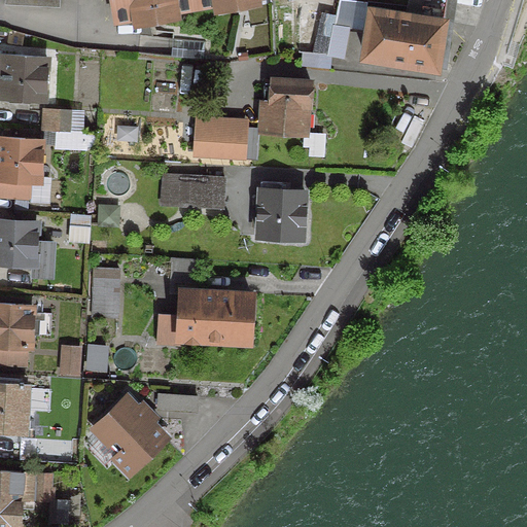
[(199,14),(196,0),(107,0),(113,30),(133,27),(134,36),(182,27),(180,18),(199,14)]
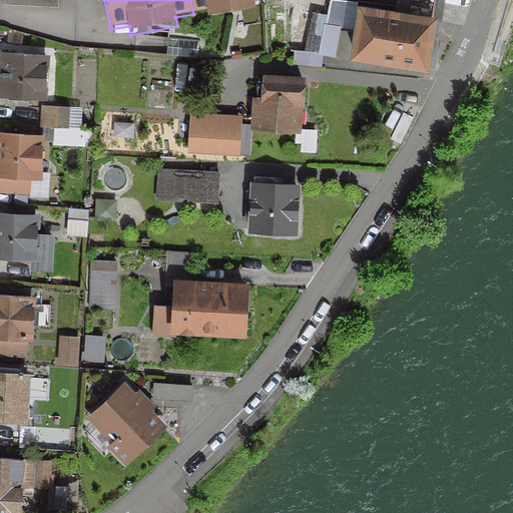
[(255,3),(267,0),(190,0),(193,14),(208,11),(208,22),(259,10),(255,3)]
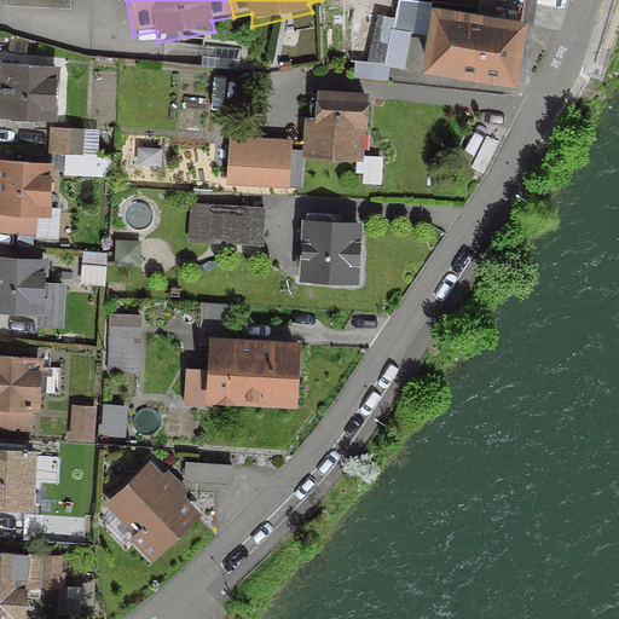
[(422,35),(428,4),(401,0),(394,0),(394,6),(389,30),(383,59),(403,62),(408,33),(422,35)]
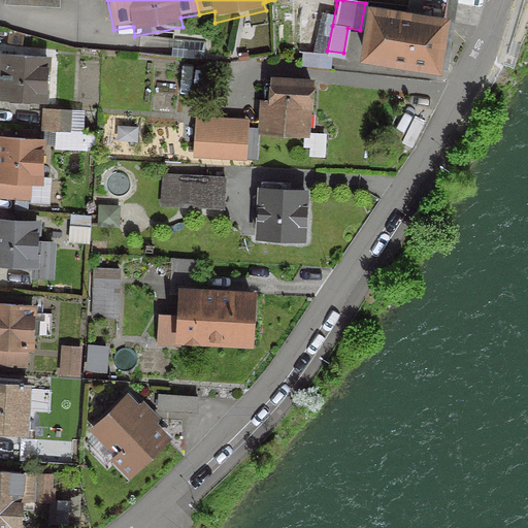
[(370,11),(363,57),(434,68),(444,0),(406,0),(405,7),(403,17),(370,11)]
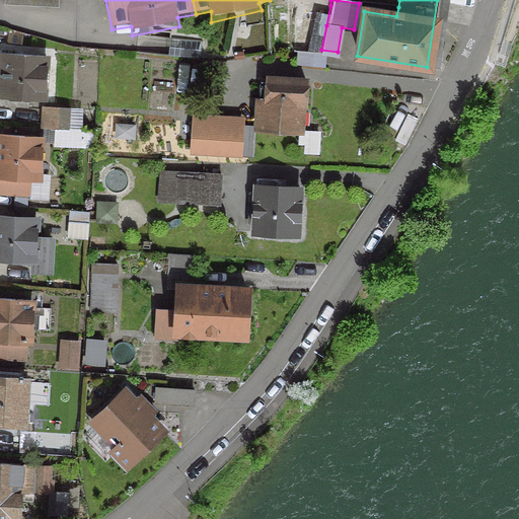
[(330,5),(292,5),(292,52),(296,53),(320,55),(321,50),(326,25),(330,5)]
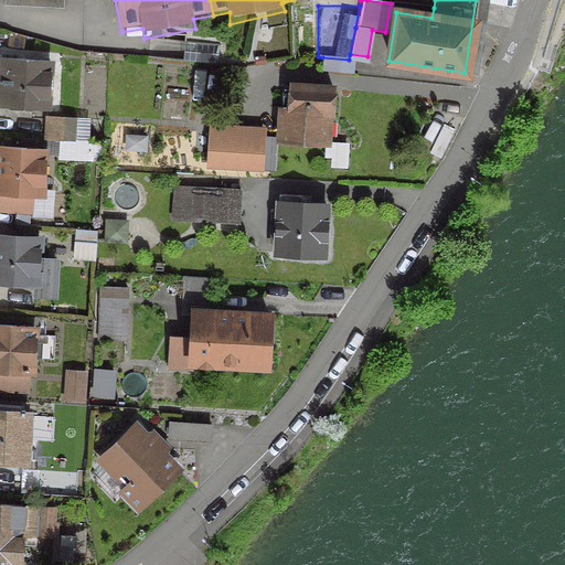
[(322,57),(321,71),(350,74),(351,59),(349,60),(322,57)]
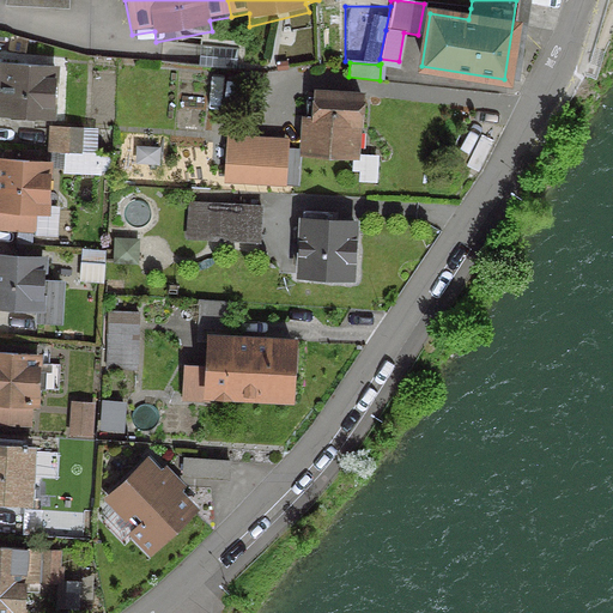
[(0,114),(47,117),(50,67),(0,64),(0,114)]
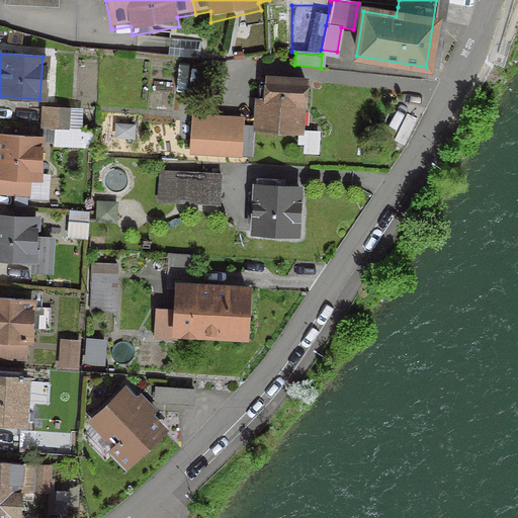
[(257,99),(255,128),(297,132),(299,103),(301,103),(303,82),(266,79),(265,99),(257,99)]
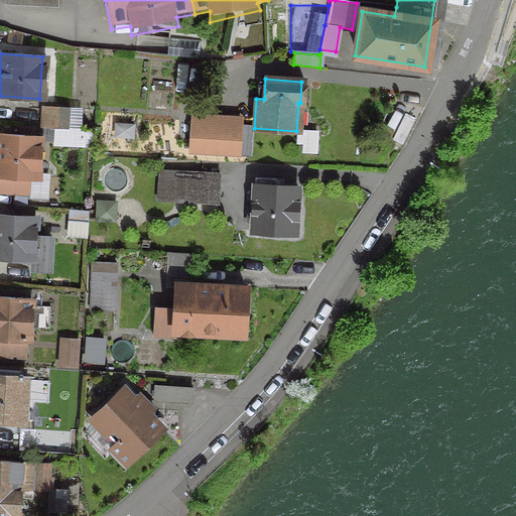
[(40,109),(39,126),(84,128),(85,111),(55,109),(55,110),(40,109)]
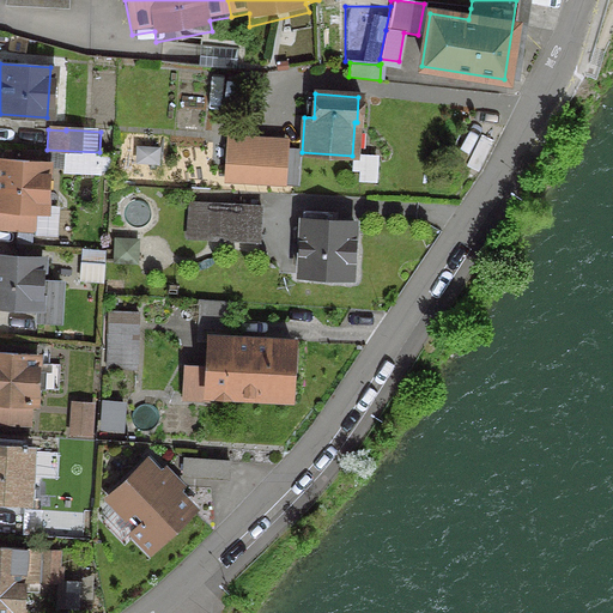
[(275,153),(275,151),(240,149),(237,177),(273,181),(273,182),(291,183),(293,153),(275,153)]
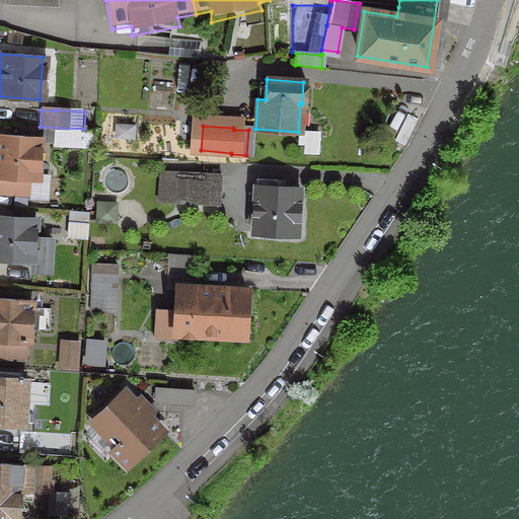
[(38,138),(0,135),(0,193),(26,196),(27,180),(35,180),(38,138)]
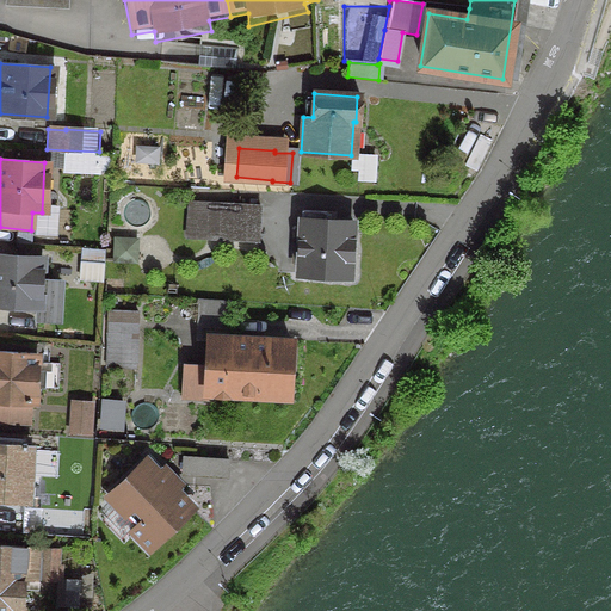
[(189,202),(186,239),(254,242),(257,205),(189,202)]
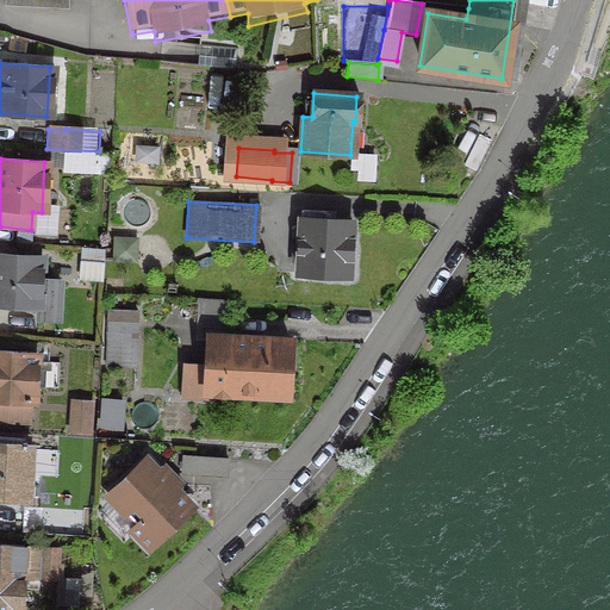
[(324,212),(299,211),(296,274),(347,277),(349,222),(323,221),(324,212)]
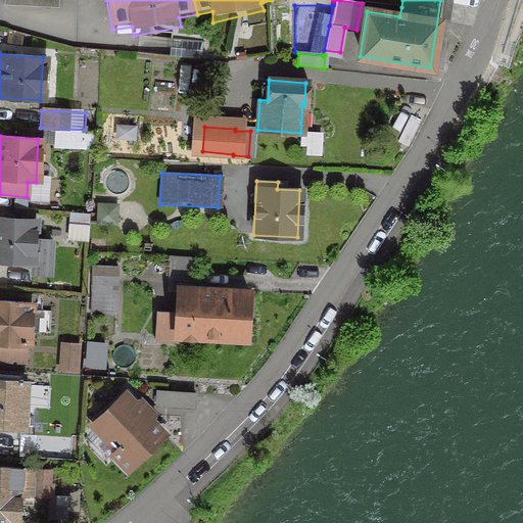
[(119,194),(92,191),(91,223),(114,225),(115,207),(119,207),(119,194)]
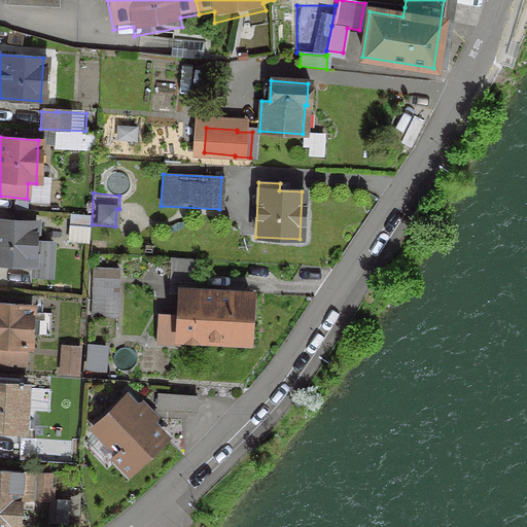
[(86,243),(88,215),(68,214),(66,239),(69,242),(86,243)]
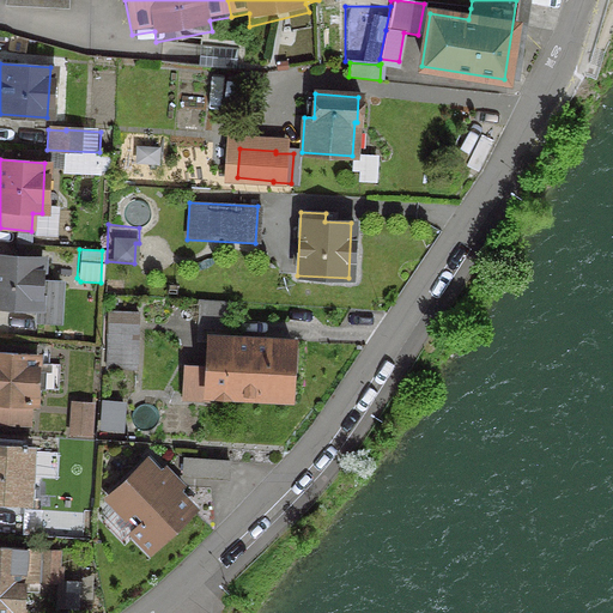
[(37,286),(38,259),(0,256),(0,307),(35,309),(34,321),(58,322),(60,287),(37,286)]
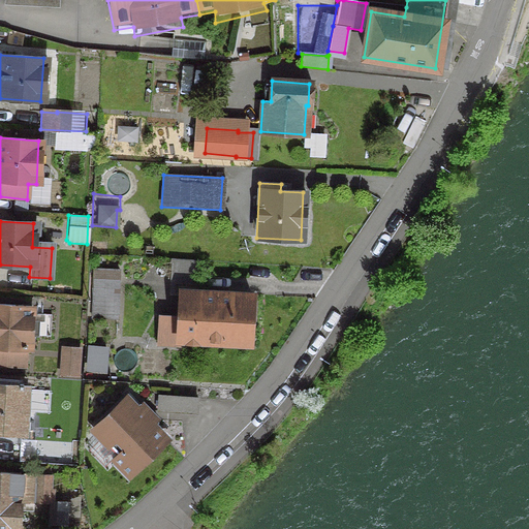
[(196,262),(170,260),(169,278),(195,280),(196,262)]
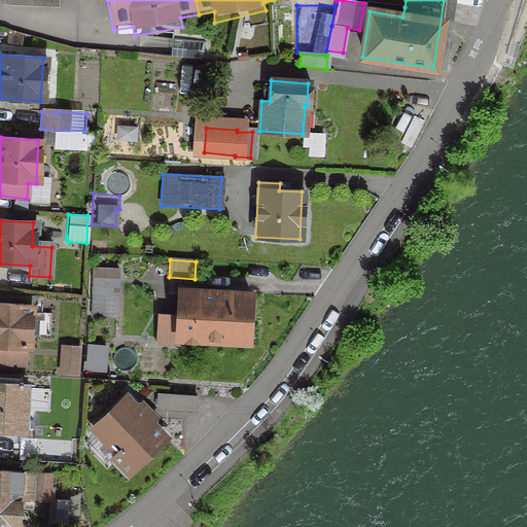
[(115,284),(115,279),(115,278),(93,278),(92,316),(114,316),(115,284)]
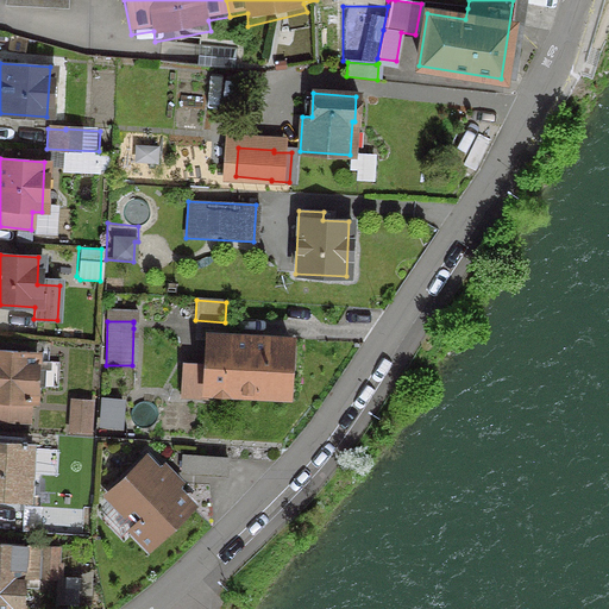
[(286,371),(288,341),(207,338),(206,366),(180,364),(179,396),(205,399),(205,390),(283,394),(284,370),(286,371)]
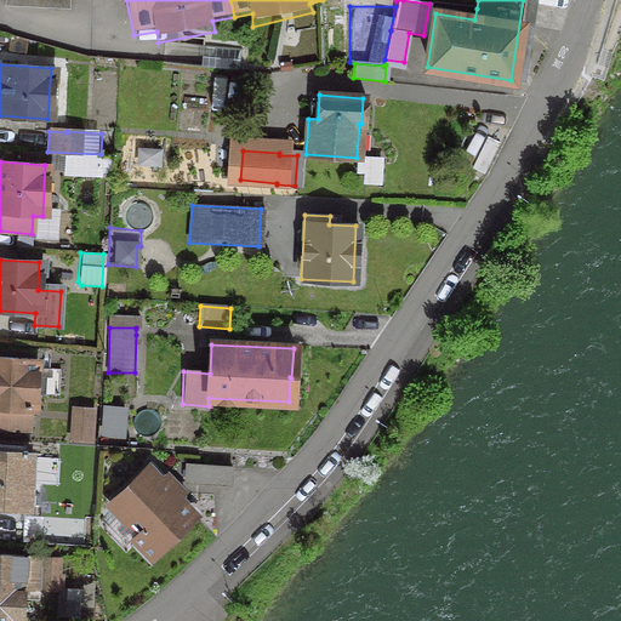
[(0,358),(0,409),(32,411),(34,360),(0,358)]
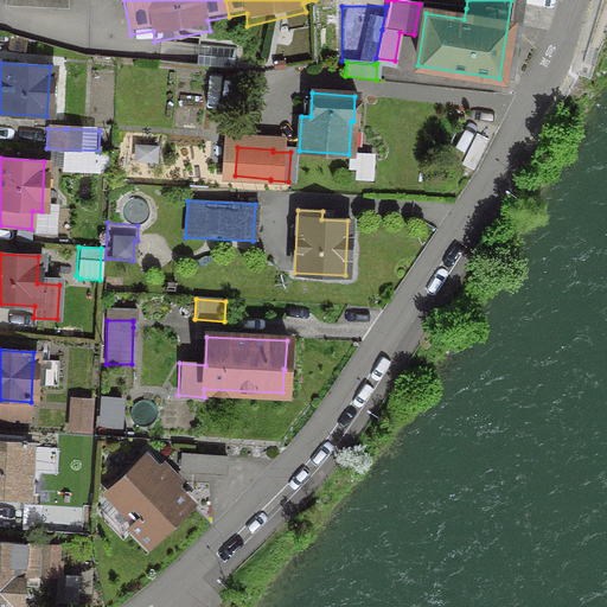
[(69,406),(70,407),(66,417),(78,421),(90,390),(93,374),(81,371),(69,406)]
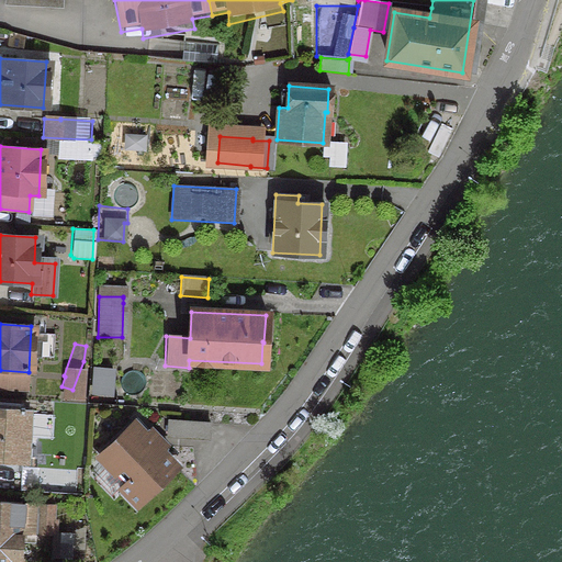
[(101,393),(122,393),(121,366),(100,367),(101,393)]
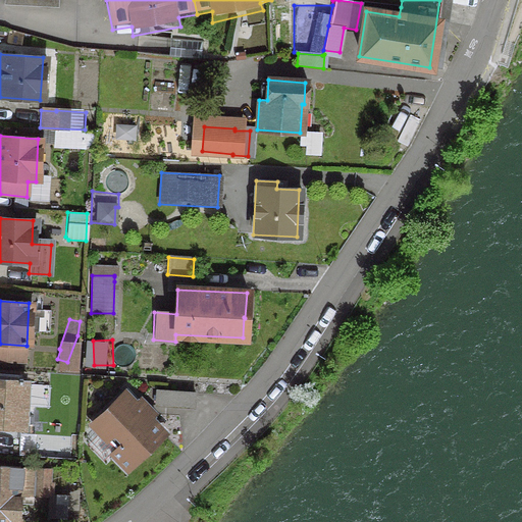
[(15,376),(0,374),(0,424),(21,426),(23,382),(20,382),(20,379),(17,379),(16,382),(15,382),(15,376)]
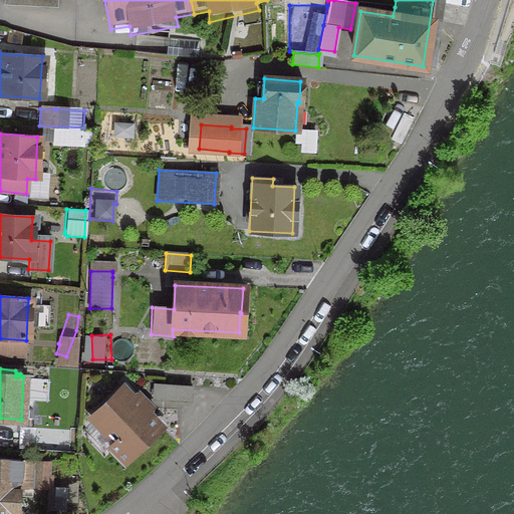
[(112,442),(107,447),(122,463),(159,428),(120,388),(89,418),(112,442)]
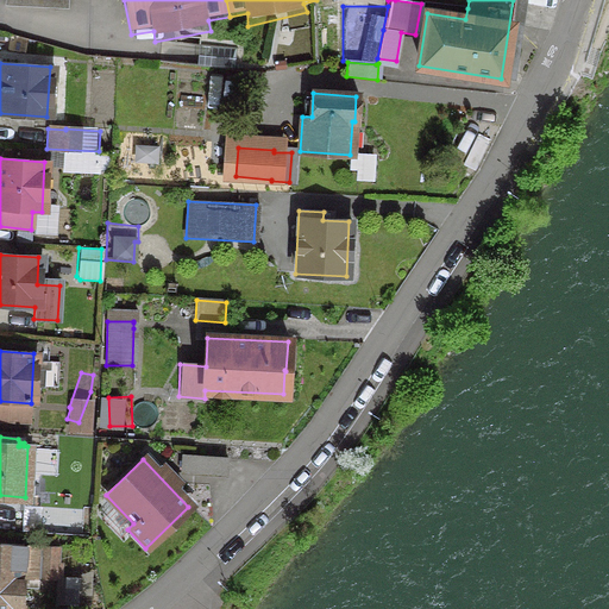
[(193,462),(181,460),(180,473),(192,473),(193,462)]
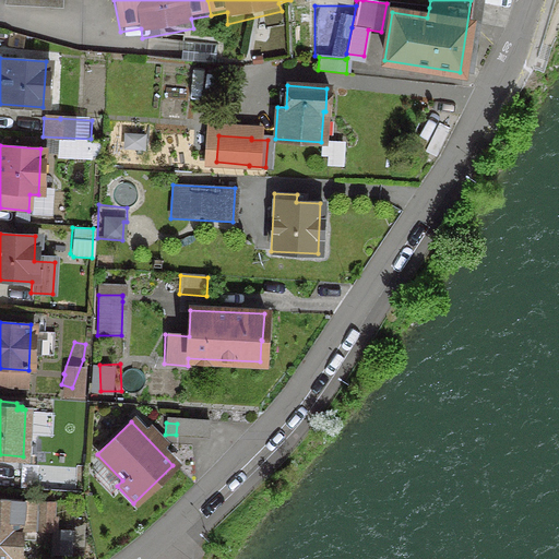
[(0,558),(16,558),(19,528),(43,531),(44,516),(50,516),(51,502),(0,499),(0,558)]
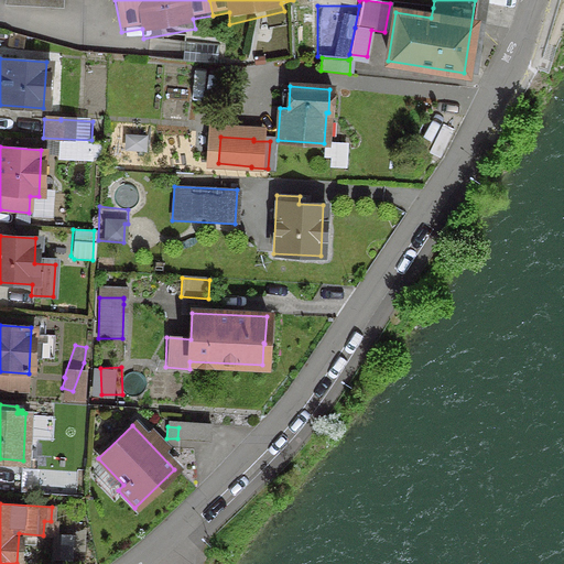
[(71,546),(60,545),(58,560),(69,561),(71,546)]
